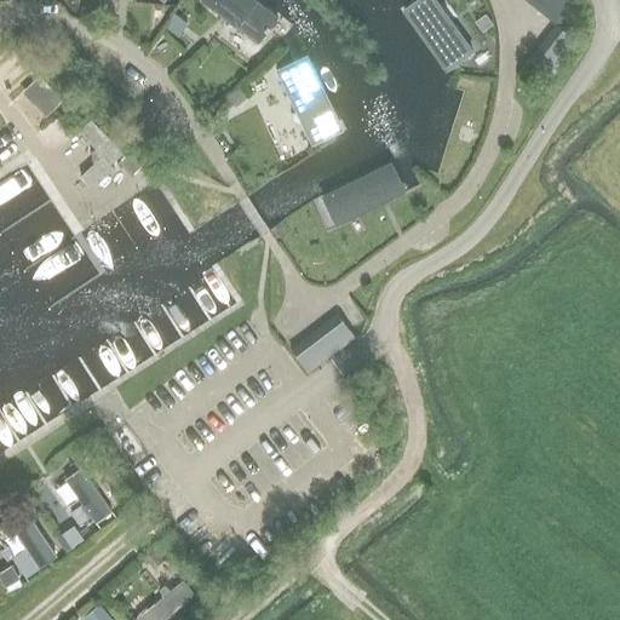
[(253,0),(197,0),(257,44),(276,18),(253,0)]
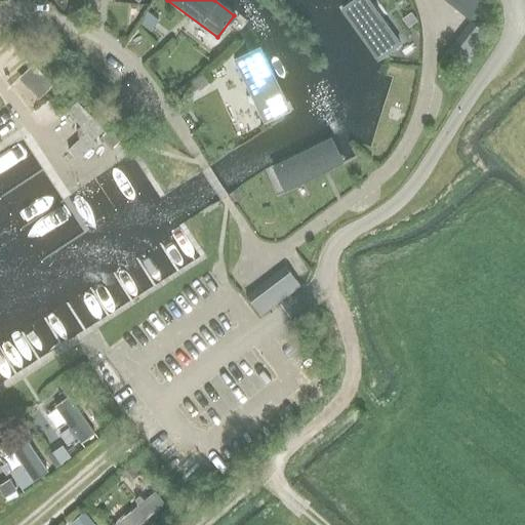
[(397,49),(361,0),(348,0),(339,6),(378,62),(397,49)]
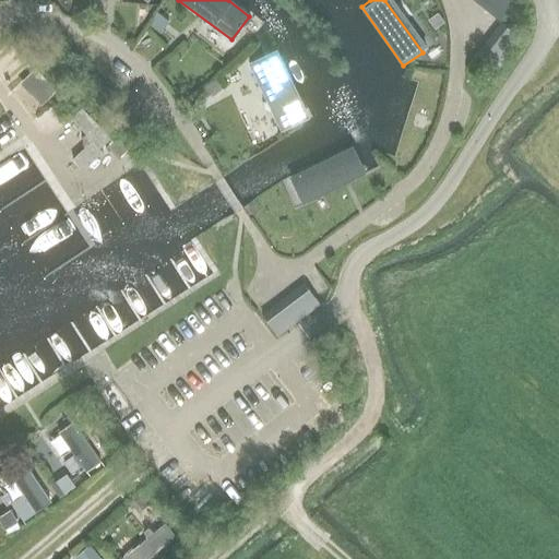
[(489,13),(499,0),(483,0),(479,4),(489,13)]
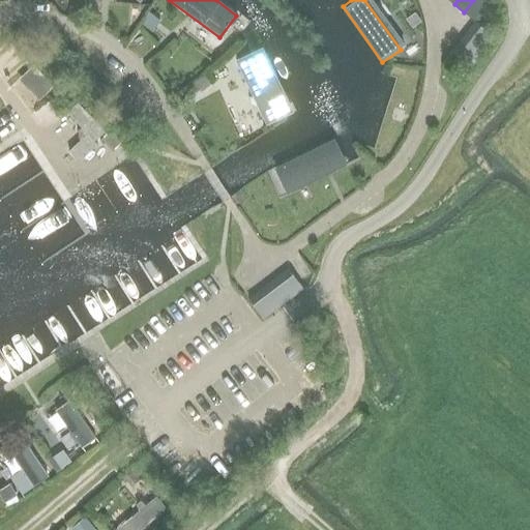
[(473,20),(490,1),(488,0),(473,0),(464,12),(473,20)]
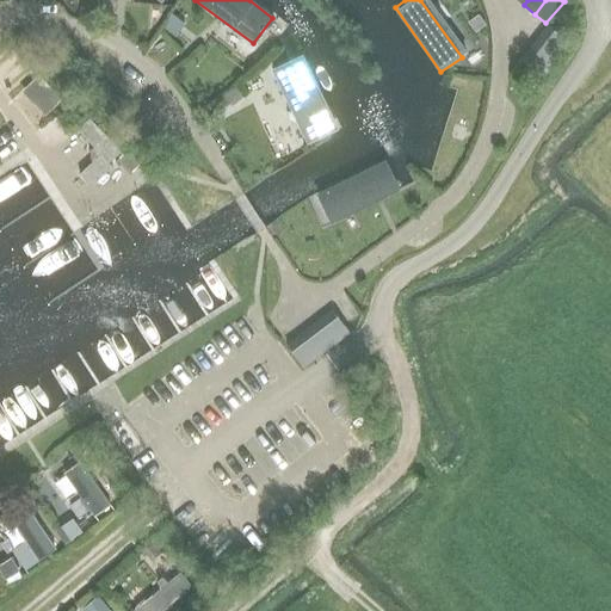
[(172,17),(165,28),(174,35),(181,24),(172,17)]
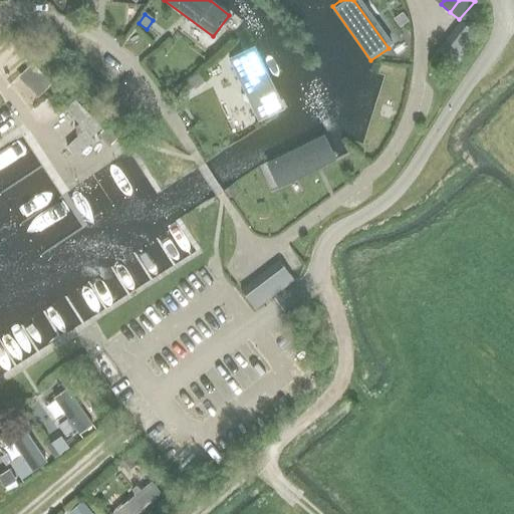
[(403,14),(396,19),(401,25),(407,20),(403,14)]
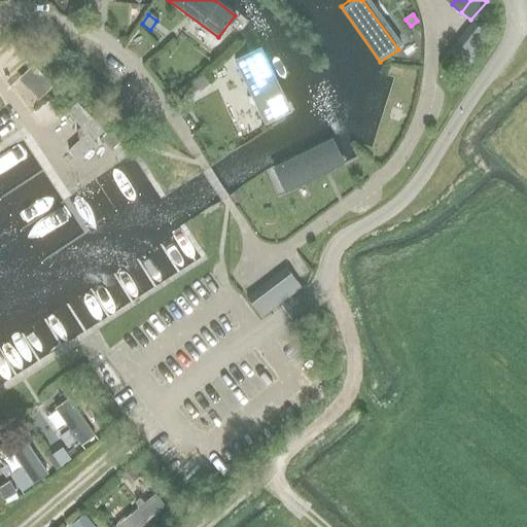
[(464,31),(484,46),(491,36),(472,21),(464,31)]
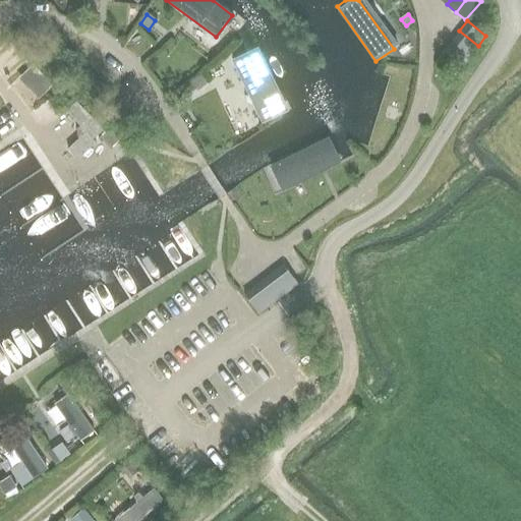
[(452,40),(470,55),(478,46),(459,31),(452,40)]
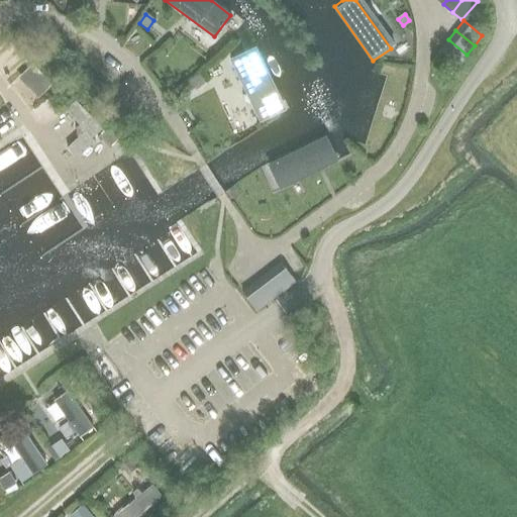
[(459,65),(467,55),(448,39),(440,49),(459,65)]
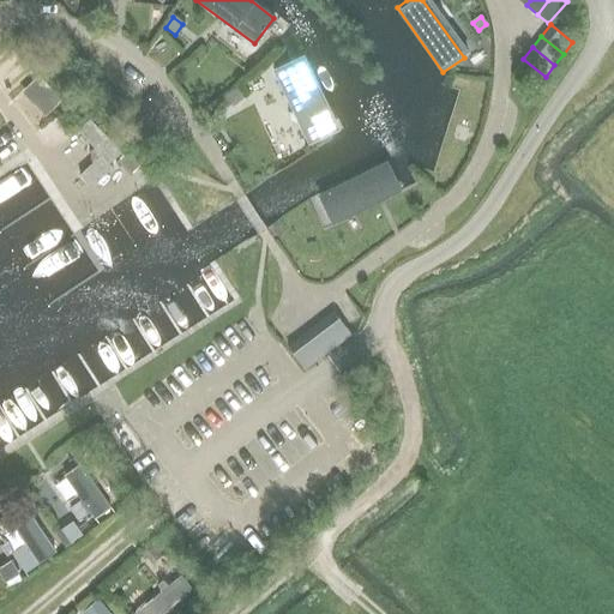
[(306,48),(272,62),(307,142),(341,128),(306,48)]
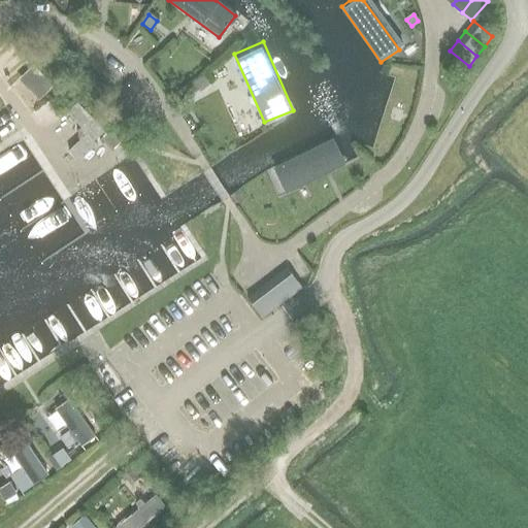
[(41,96),(53,86),(33,65),(22,75),(41,96)]
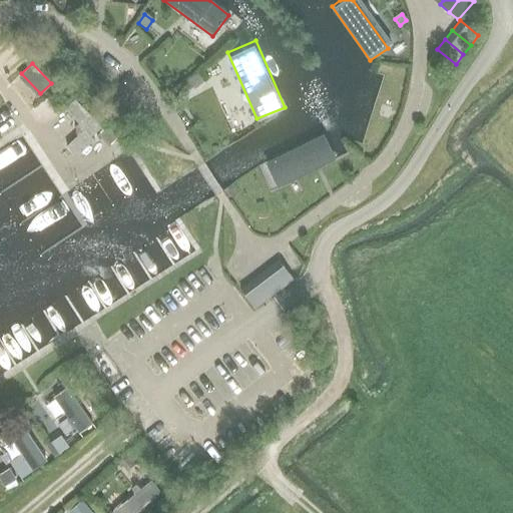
[(335,132),(363,142),(384,79),(356,70),(335,132)]
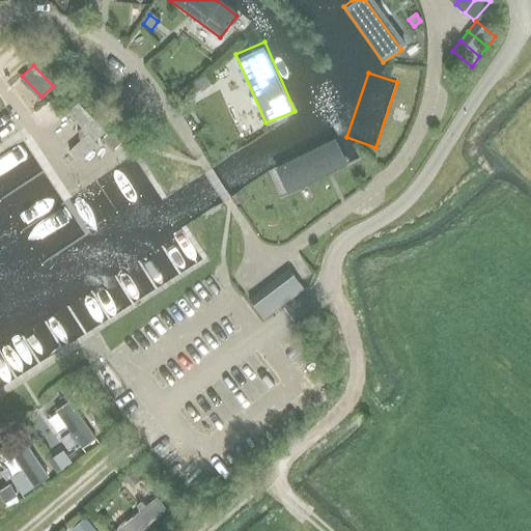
[(211,83),(205,75),(195,83),(201,90),(211,83)]
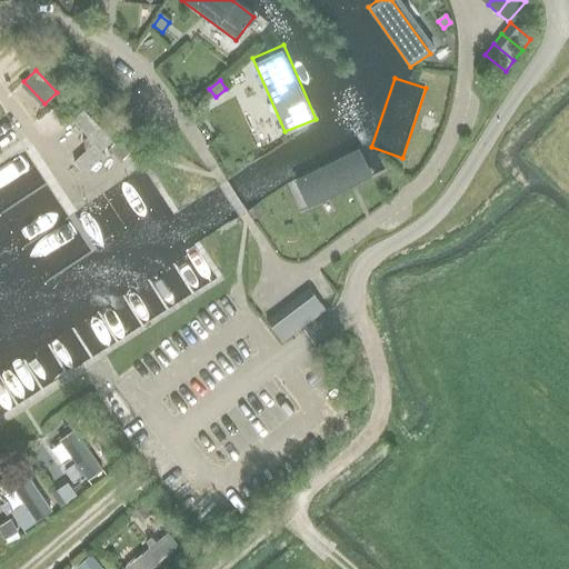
[(86,173),(105,155),(101,151),(113,139),(85,109),(72,120),(88,137),(85,140),(85,147),(87,150),(73,163),(86,173)]
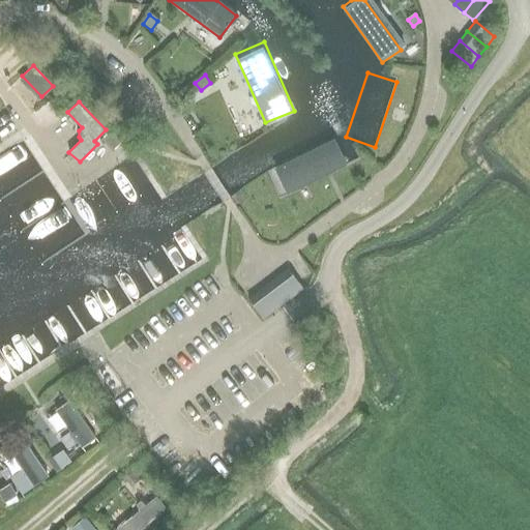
[(121,142),(111,130),(102,138),(113,149),(121,142)]
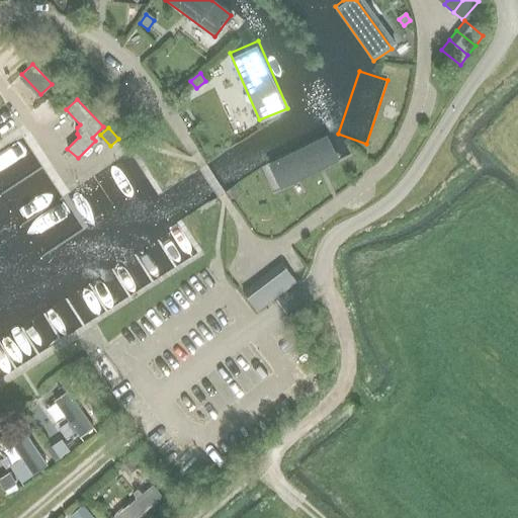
[(331,142),(263,175),(276,199),(343,167),(331,142)]
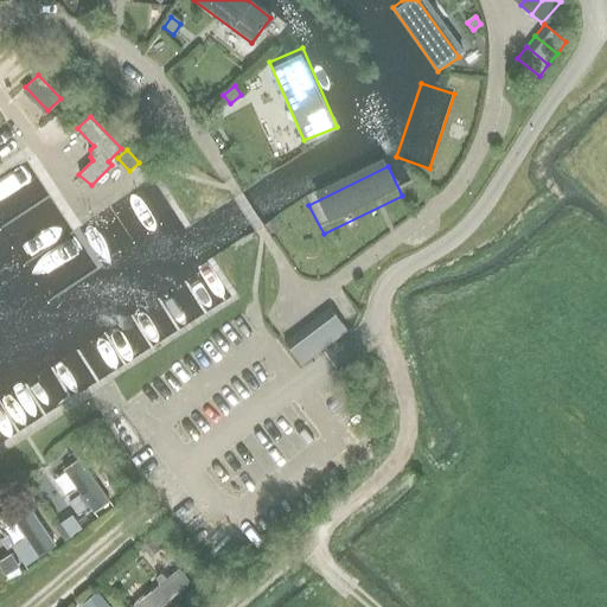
[(330,310),(318,317),(334,339),(346,331),(330,310)]
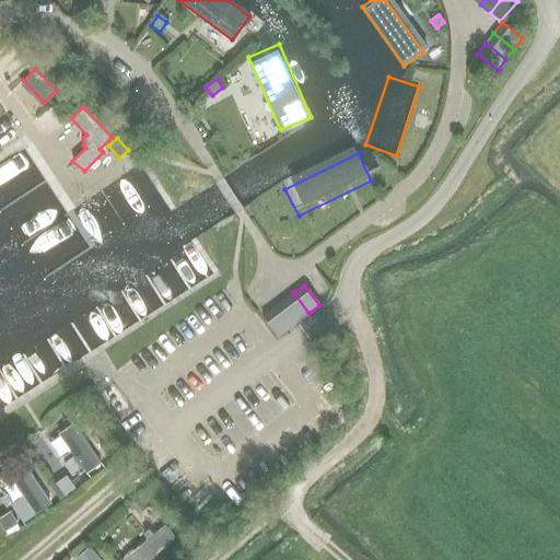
[(283,300),(298,321),(308,313),(293,292),(283,300)]
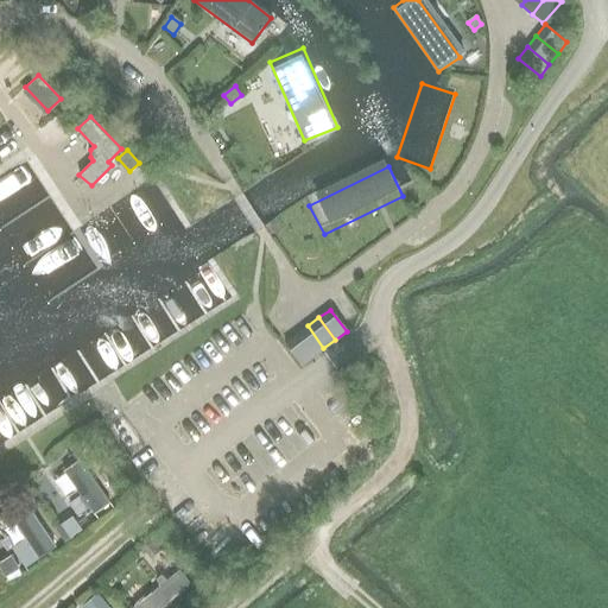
[(296,334),(312,356),(323,348),(308,325),(296,334)]
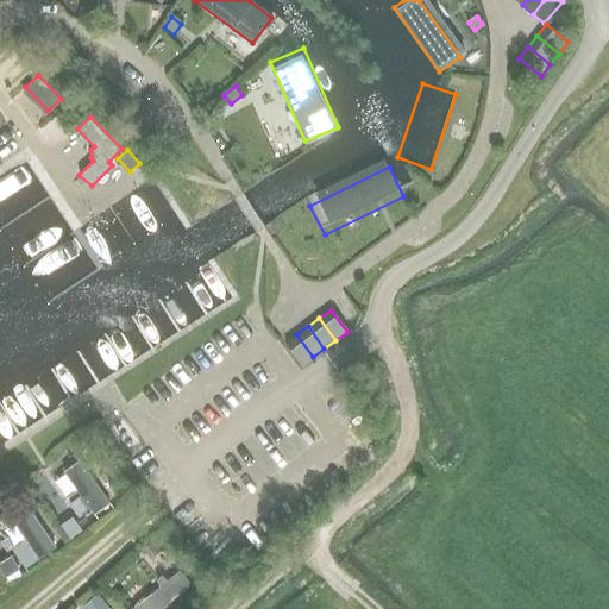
[(286,343),(301,365),(313,357),(296,334),(286,343)]
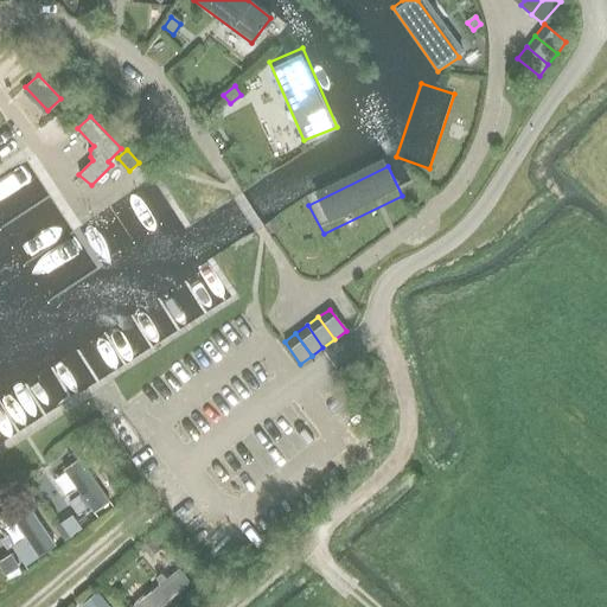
[(110,500),(80,459),(65,470),(81,492),(89,504),(95,511),(110,500)]
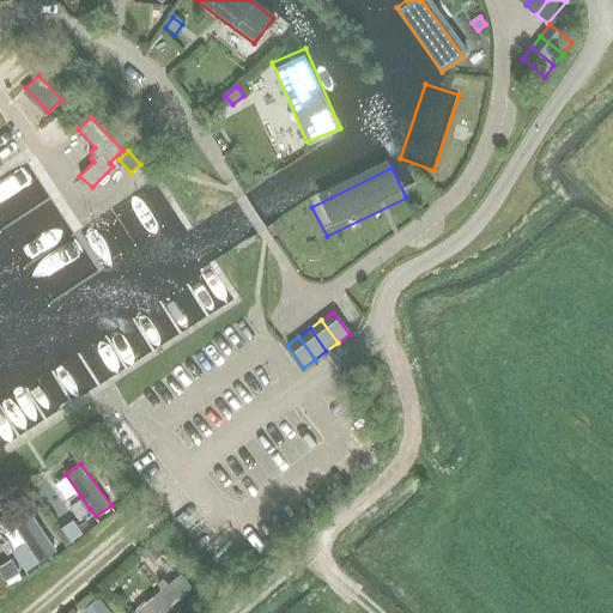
[(8,511),(40,560),(62,547),(30,497),(8,511)]
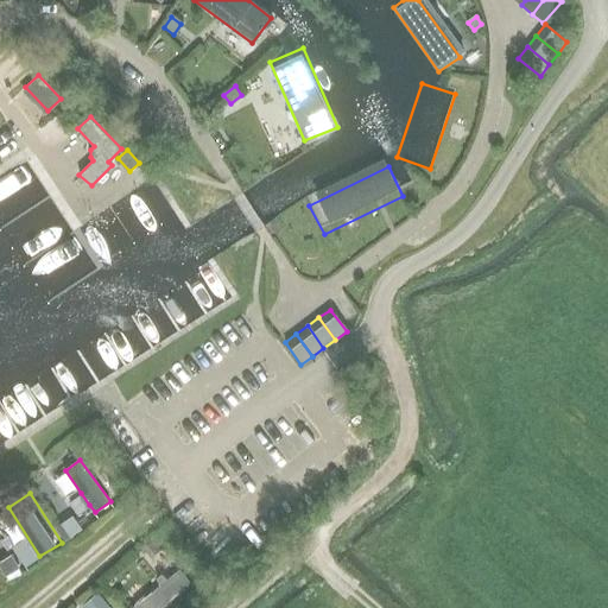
[(81,493),(70,501),(78,513),(89,505),(81,493)]
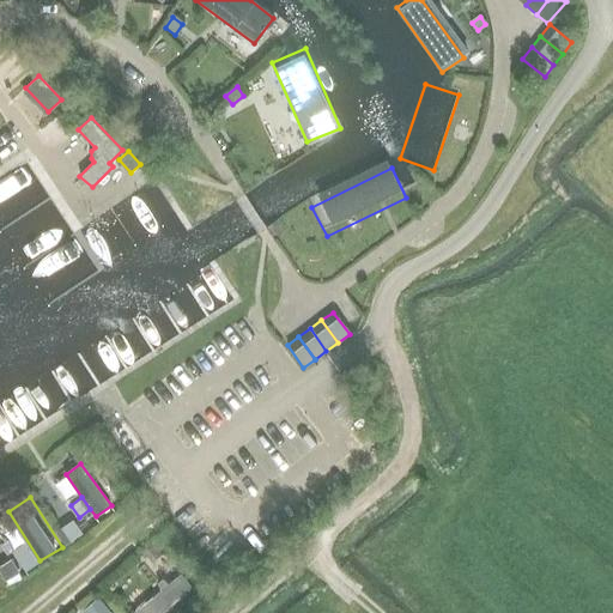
[(64,528),(72,540),(80,533),(72,522),(64,528)]
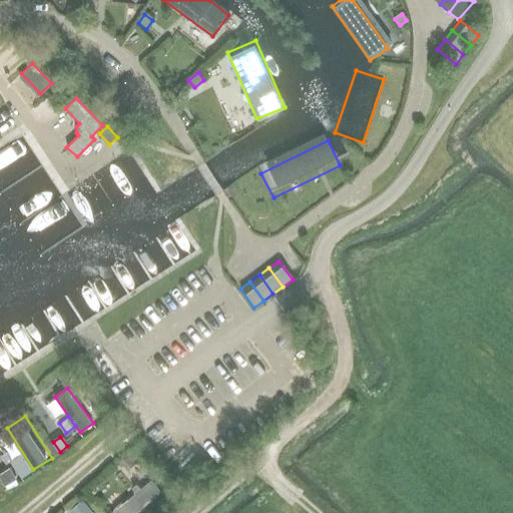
[(129,469),(134,464),(127,456),(122,461),(129,469)]
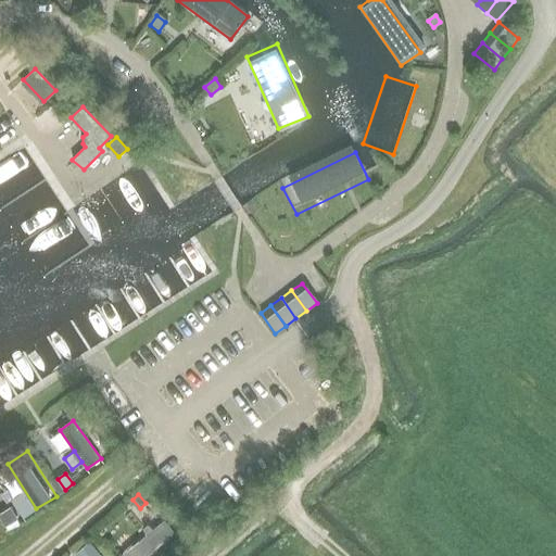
[(0,515),(0,519),(4,527),(16,520),(10,509),(0,515)]
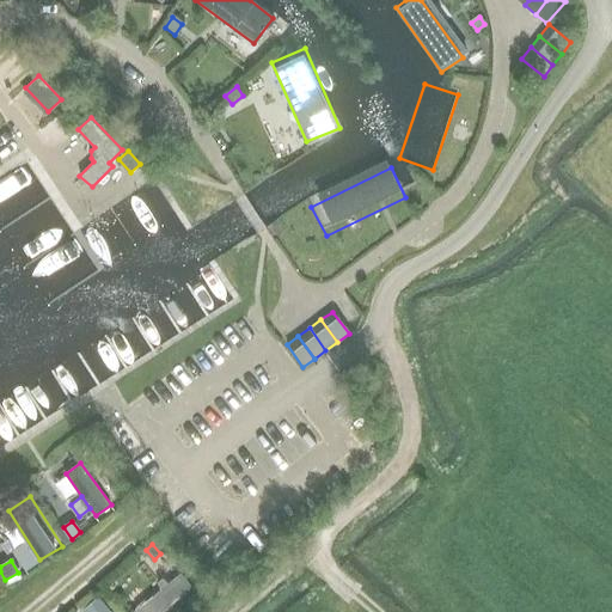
[(187,568),(133,600),(139,611),(151,611),(197,586),(187,568)]
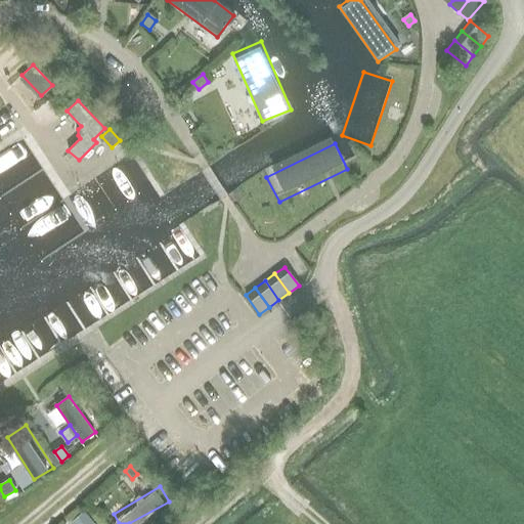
[(95,523),(85,512),(72,522),(74,523),(95,523)]
